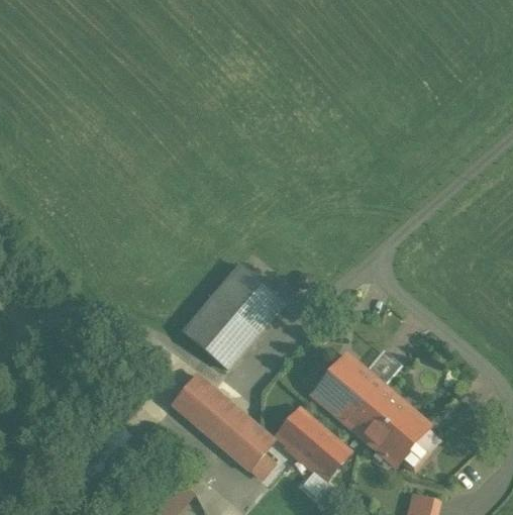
[(280,304),(237,266),(181,329),(224,367),(280,304)]
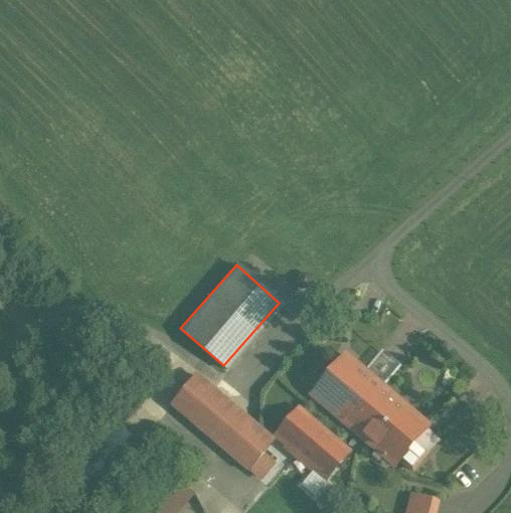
[(431,418),(342,347),(305,392),(394,464),(431,418)]
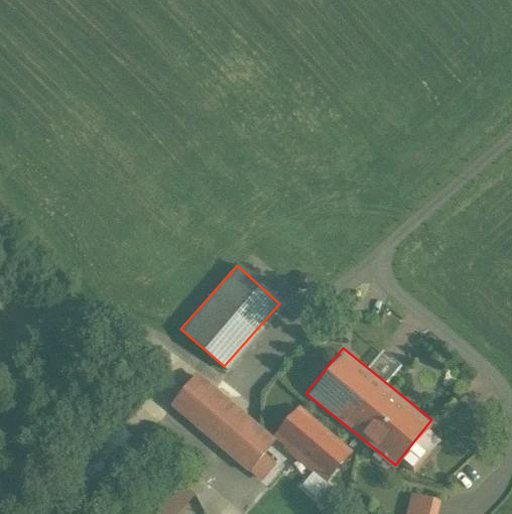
[(195,373),(168,405),(249,471),(275,438),(195,373)]
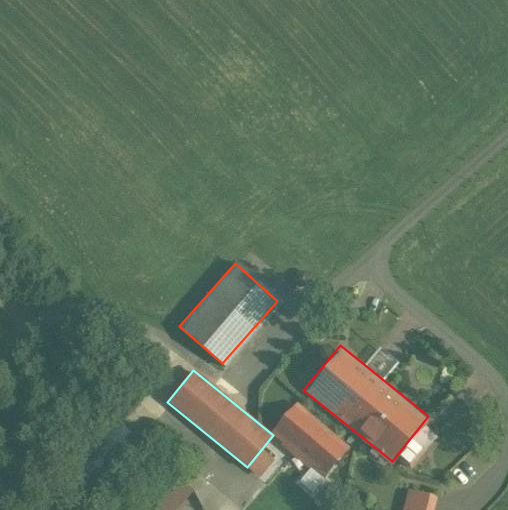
[(349,445),(295,402),(273,430),(327,472),(349,445)]
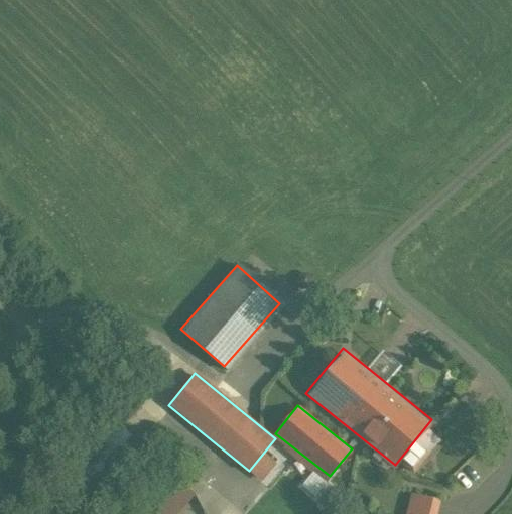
[(181,513),(198,496),(180,481),(153,512),(155,513),(181,513)]
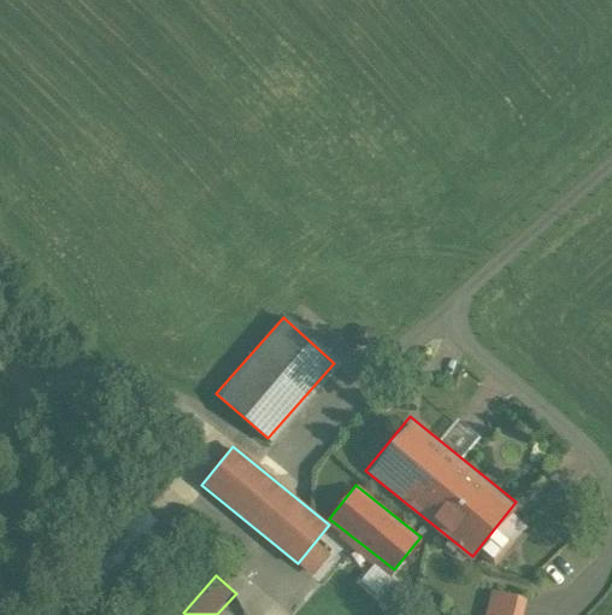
[(494,590),(487,614),(528,614),(531,599),(494,590)]
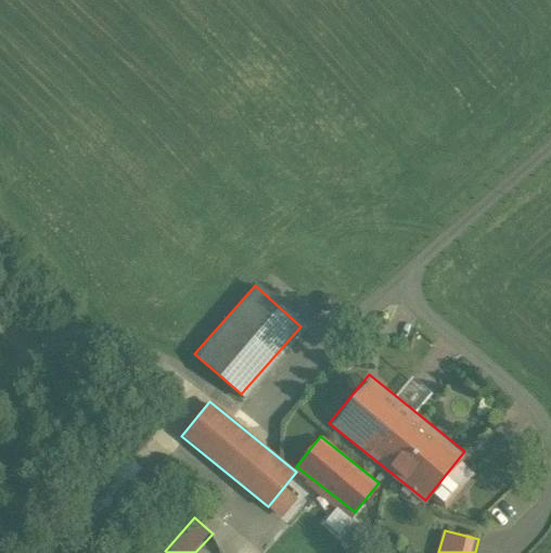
All buildings are outlined.
